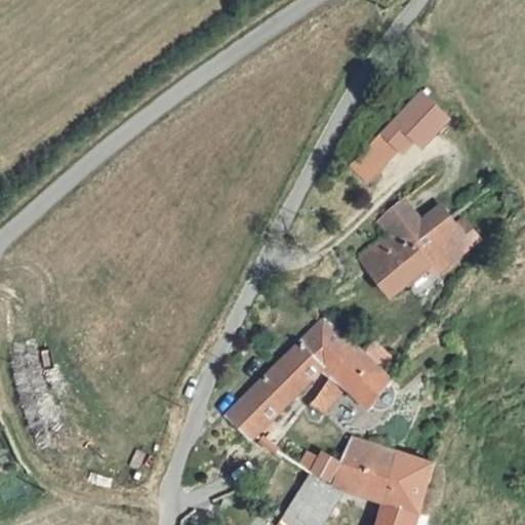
[(399,156),(412,143),(419,150),(451,119),(421,89),(376,133),(399,156)]
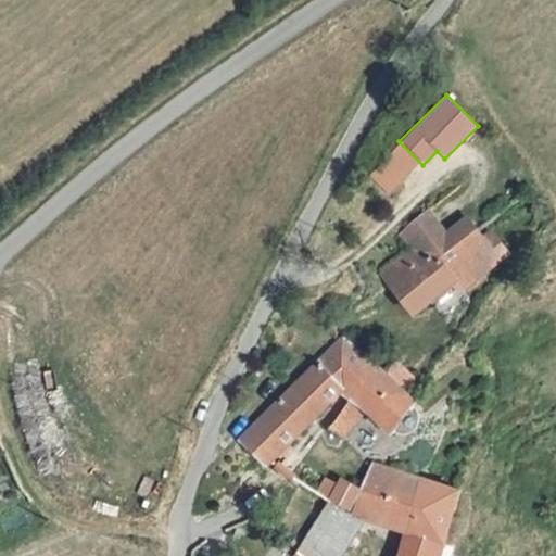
[(442,235),(424,211),(409,223),(463,288),(476,277),(476,260),(488,251),(480,239),(465,217),(442,235)]
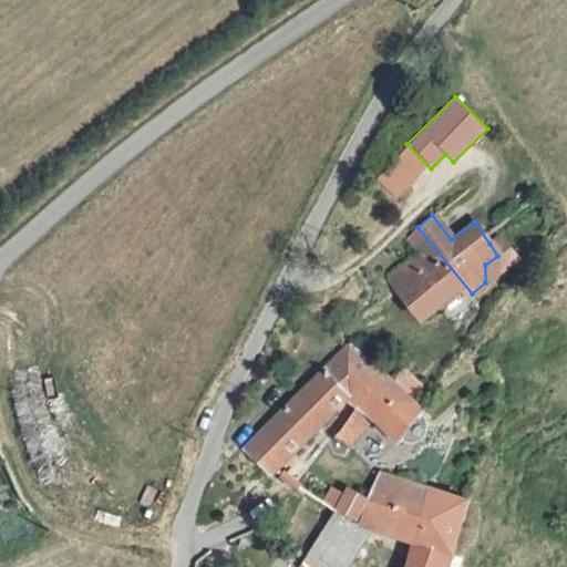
[(472,294),(418,227),(418,228),(410,239),(423,255),(390,280),(420,319),(460,289),(466,298),(472,294)]
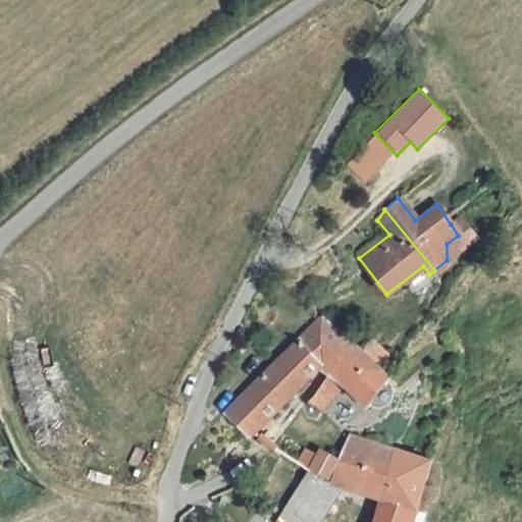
[(447,244),(447,260),(474,240),(460,218),(451,224),(458,236),(447,244)]
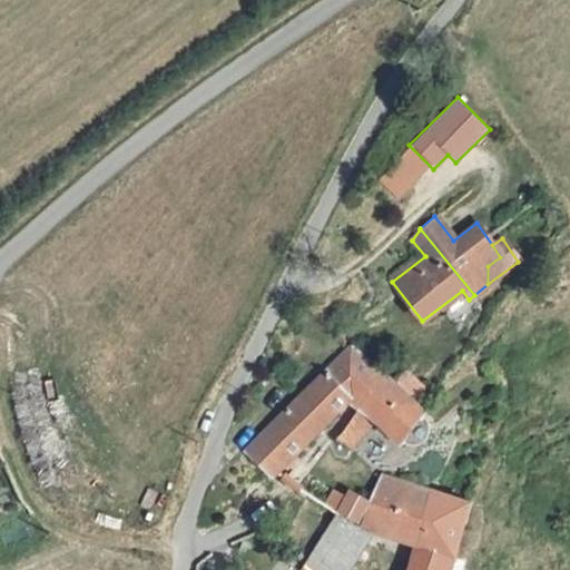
[(360,404),(386,376),(353,349),(328,371),(353,394),(351,396),(360,404)]
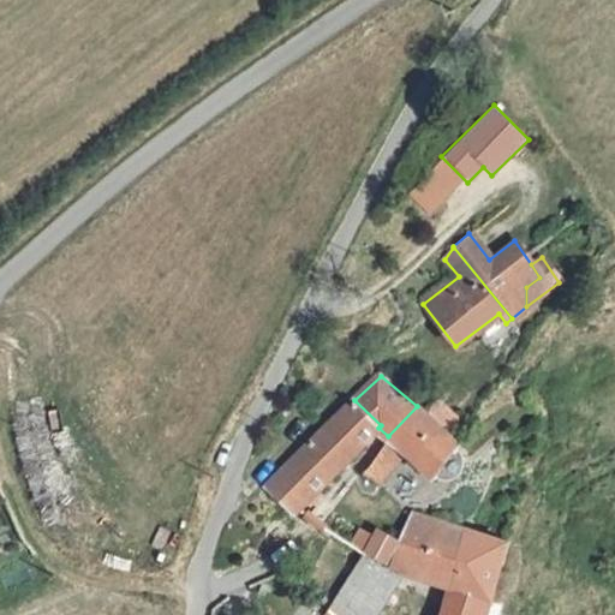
[(266,483),(298,509),(378,428),(381,425),(354,400),(266,483)]
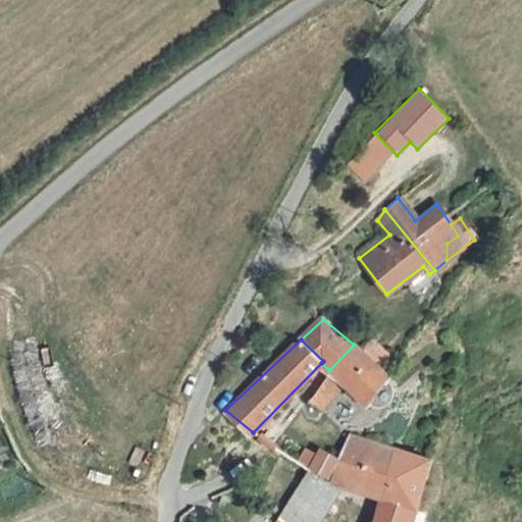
[(359,350),(379,367),(389,357),(369,340),(359,350)]
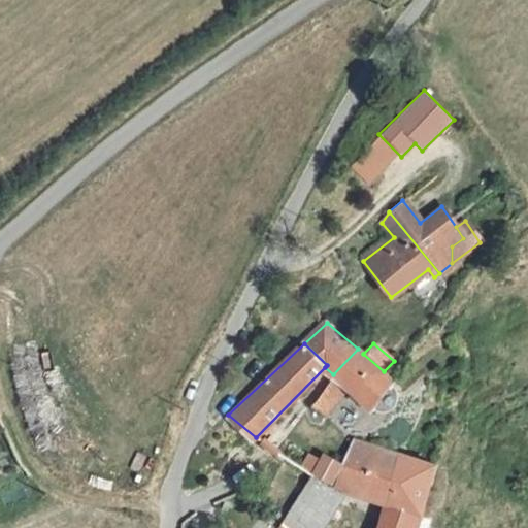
[(363,354),(358,349),(333,374),(320,391),(335,402),(348,386),(361,398),(348,414),(363,425),(395,382),(384,371),(363,354)]
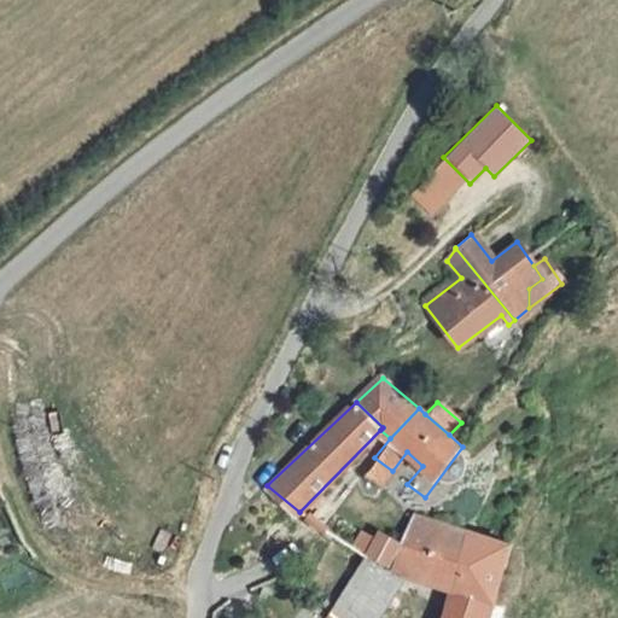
[(407,452),(392,471),(407,484),(423,466),(407,452)]
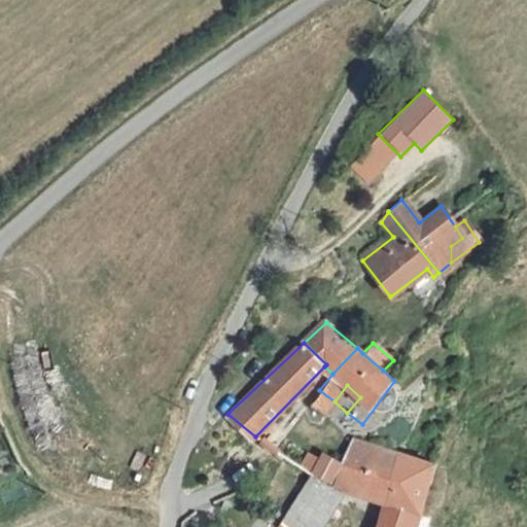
[(335,401),(319,390),(309,402),(324,414),(335,401)]
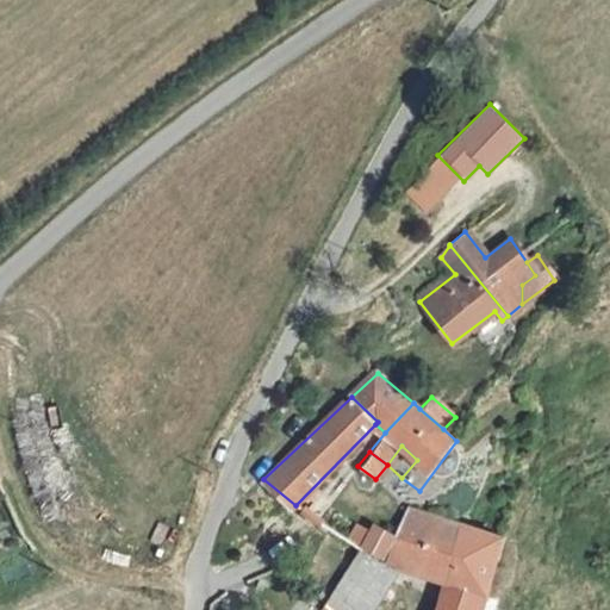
[(412,506),(383,566),(393,570),(421,573),(436,514),(412,506)]
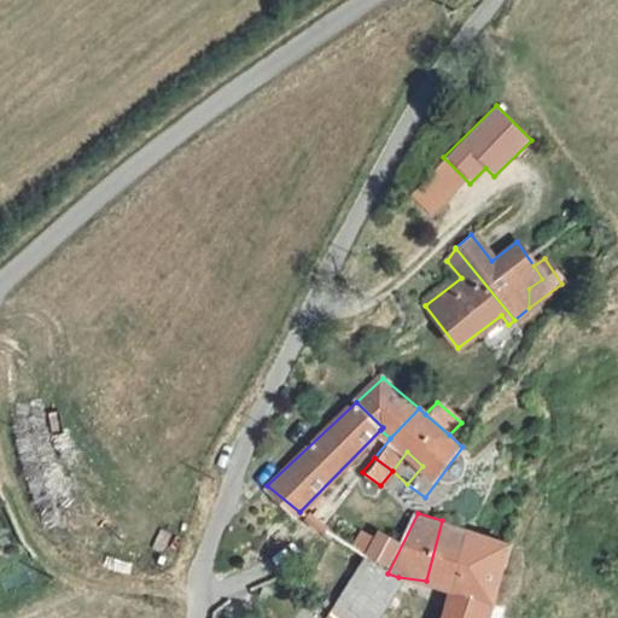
[(471,617),(489,617),(509,542),(442,520),(426,581),(453,583),(447,612),(473,616),(471,617)]
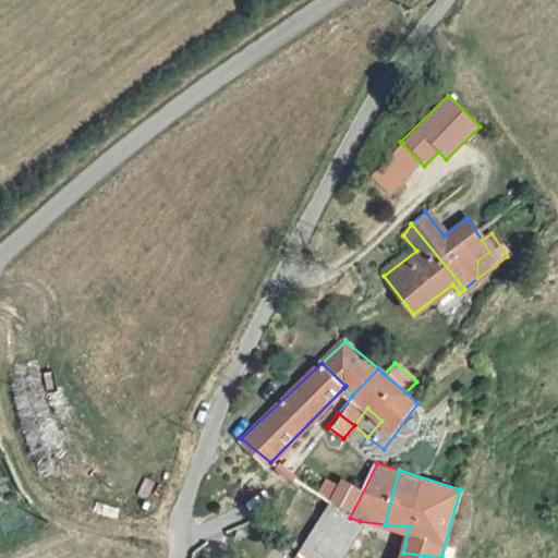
[(319,519),(295,553),(291,557),(338,557),(360,521),(350,518),(328,504),(319,519)]
